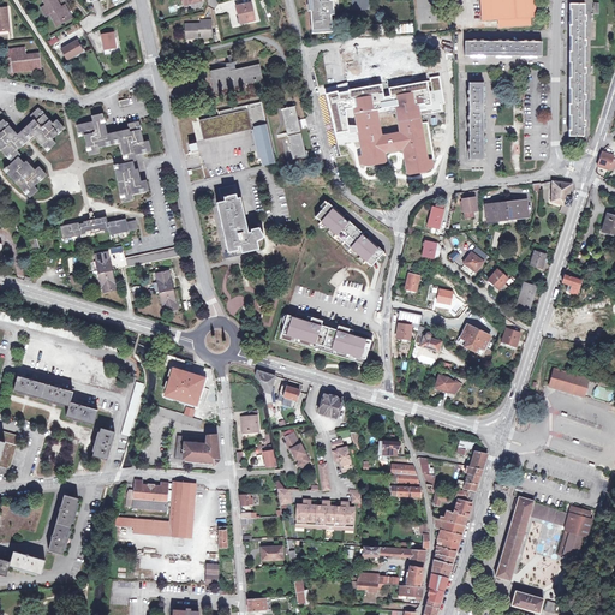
[(59,5),(55,0),(43,0),(46,4),(47,3),(48,5),(41,9),(46,16),(48,15),(53,22),(60,18),(63,22),(71,17),(64,6),(59,10),(58,6),(59,5)]
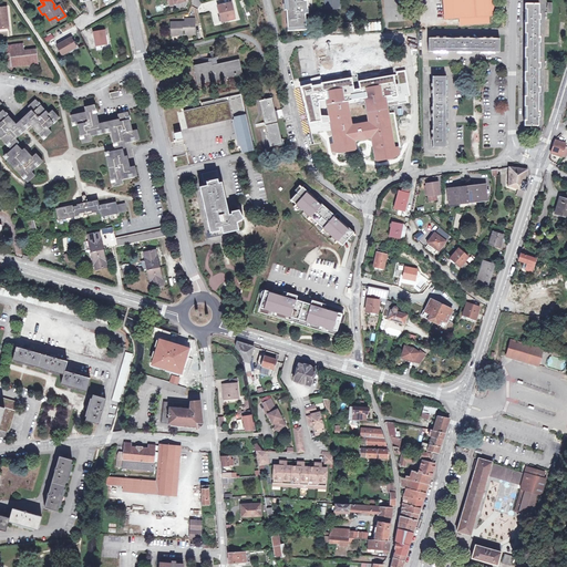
[(303,0),(287,0),(288,11),(287,11),(288,29),(306,28),(305,14),(309,14),(309,9),(308,9),(307,1),(305,2),(303,0)]
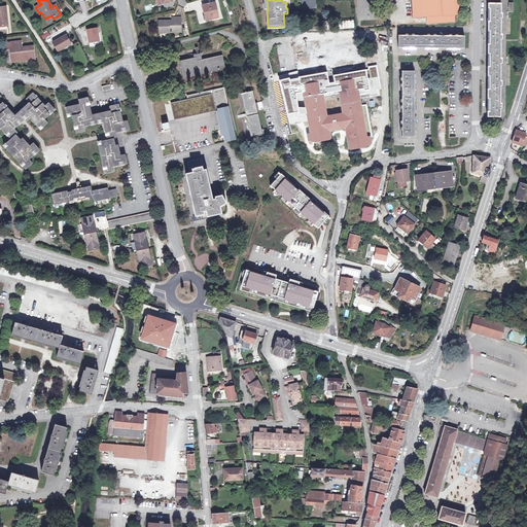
[(456,0),(411,0),(413,18),(427,16),(428,23),(453,21),(453,14),(457,14),(456,0)]
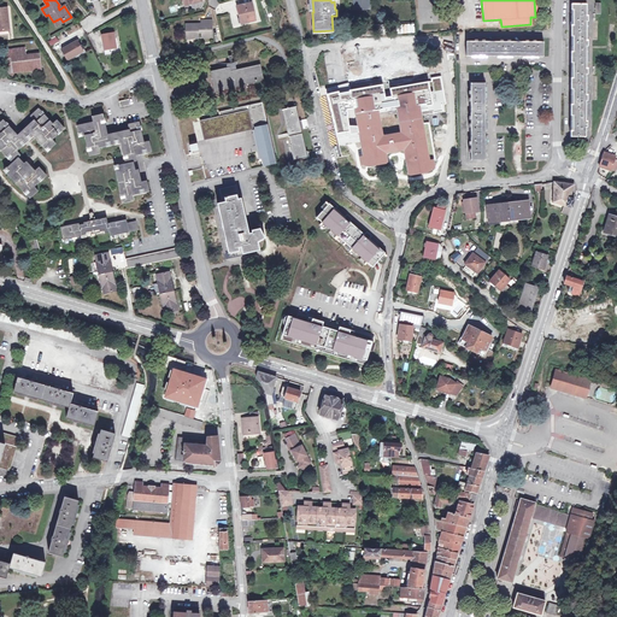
[(257,21),(252,3),(239,6),(241,17),(244,17),(245,23),(257,21)]
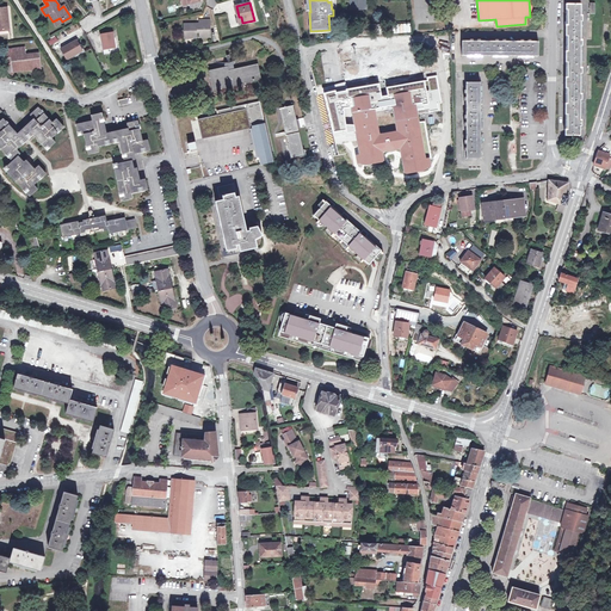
[(566,5),(566,136),(568,135),(568,139),(569,139),(571,139),(572,139),(573,139),(573,140),(574,140),(575,139),(576,139),(578,139),(578,135),(580,136),(580,125),(582,125),(582,121),(581,119),(580,100),(582,100),(582,94),(580,94),(580,88),(579,88),(579,79),(580,79),(580,74),(582,74),(582,68),(580,68),(580,47),(582,47),(582,41),(580,41),(580,36),(580,26),(580,22),(582,22),(582,16),(580,16),(580,5),(568,5),(566,5)]
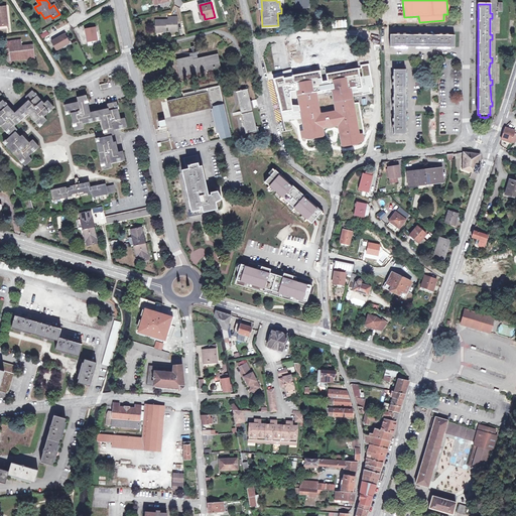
[(0,25),(8,24),(6,6),(0,7),(0,25)]
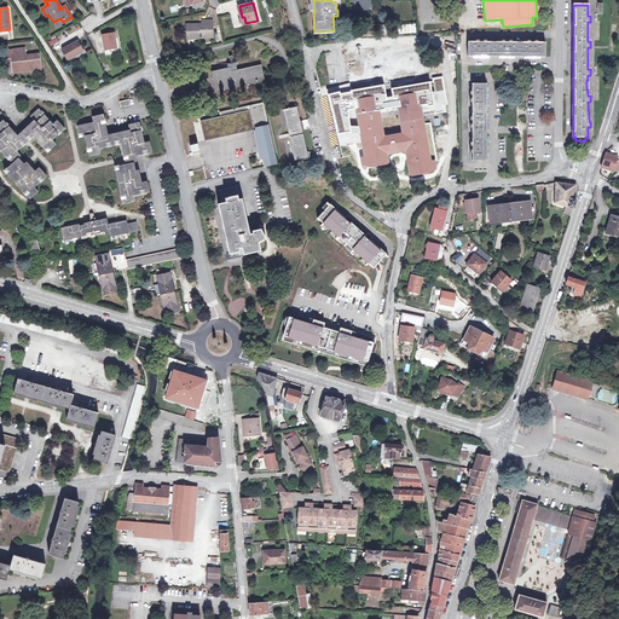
[(203,39),(213,39),(213,27),(213,22),(202,22),(202,27),(200,27),(200,24),(187,25),(187,39),(200,39),(200,34),(203,34),(203,39)]
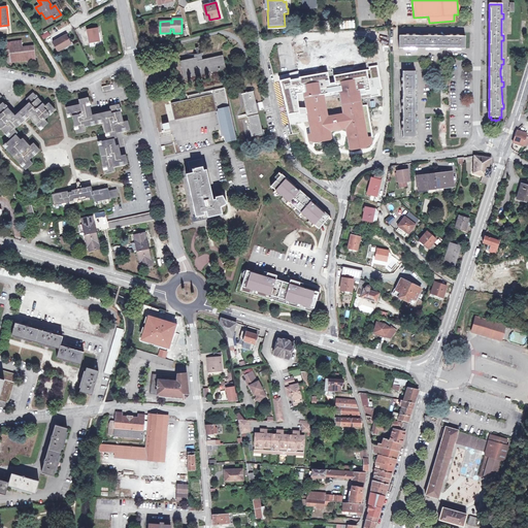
[(356,29),(355,20),(340,21),(340,30),(356,29)]
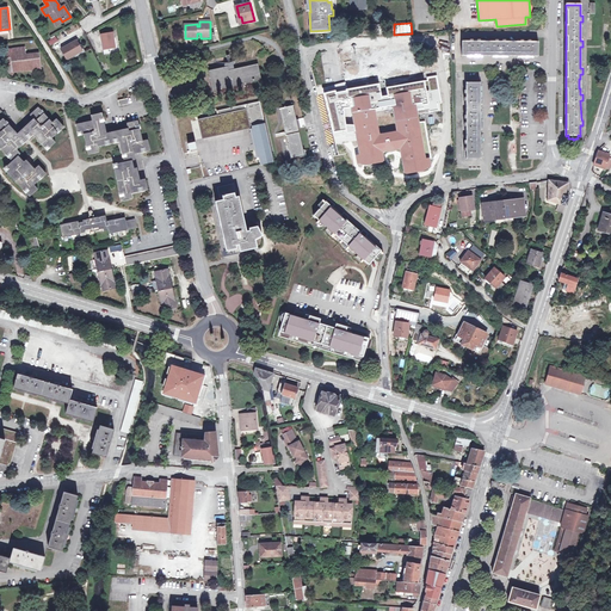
[(111,34),(99,35),(103,54),(117,51),(116,47),(113,47),(111,34)]
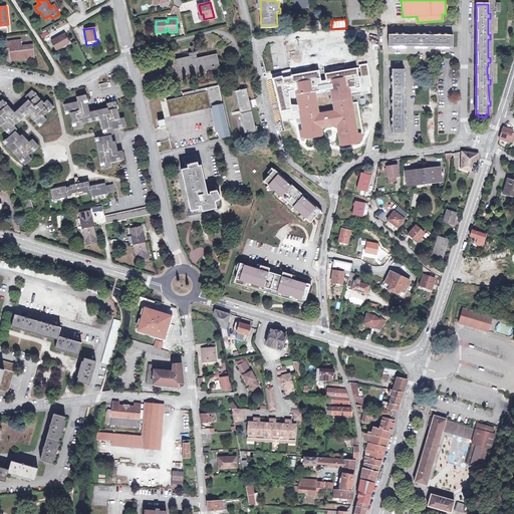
[(46,30),(40,34),(42,38),(49,34),(46,30)]
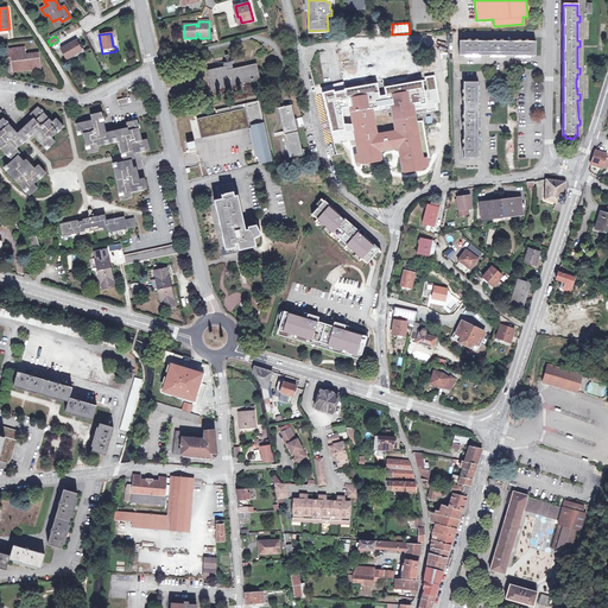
[(536,56),(536,42),(529,42),(529,39),(525,39),(525,42),(521,42),(521,39),(518,39),(518,42),(502,42),(502,39),(499,39),(500,42),(495,42),(495,39),(492,39),(492,42),(477,42),(477,39),(474,39),(474,42),(470,42),(470,39),(467,39),(467,42),(461,42),(461,56),(536,56)]
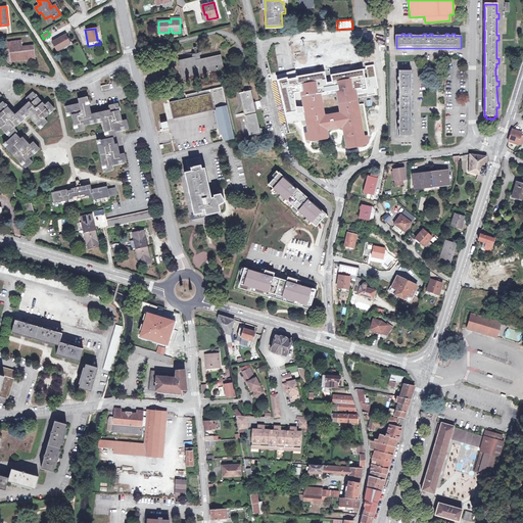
[(64,35),(51,43),(56,51),(69,43),(64,35)]
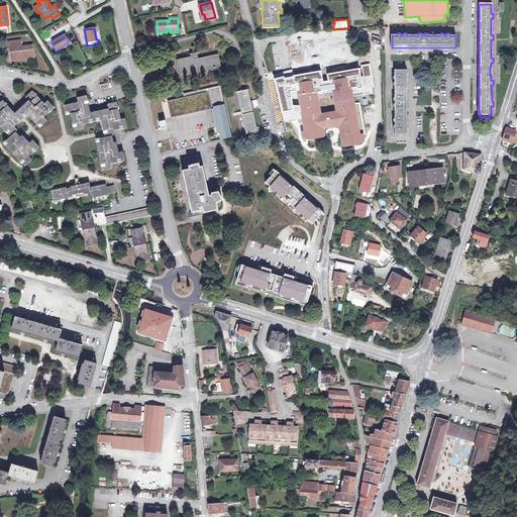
[(327,60),(328,67),(330,69),(338,68),(340,67),(347,66),(347,64),(346,59),(345,57),(346,55),(345,49),(343,48),(345,46),(344,41),(342,39),(325,42),(324,44),(325,46),(310,49),(309,43),(307,41),(299,42),(291,43),(290,46),(290,52),(292,53),(291,55),(292,61),(293,61),(292,63),(293,69),(295,71),(301,70),(303,69),(312,68),(313,66),(312,62),(308,63),(308,61),(309,59),(311,58),(312,60),(313,60),(314,61),(323,60),(324,59),(325,58),(326,58),(326,56),(328,56),(330,57),(331,59),(327,60)]
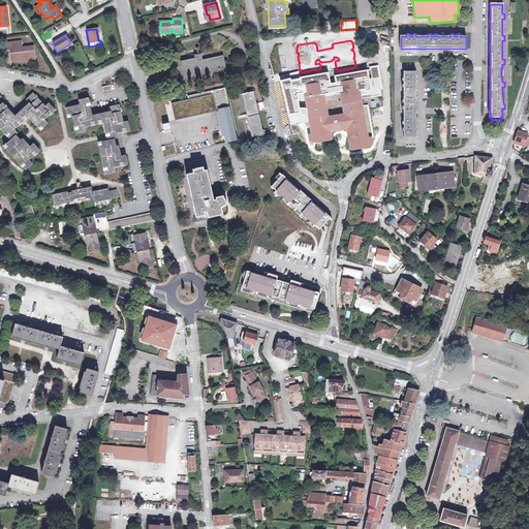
[(21,41),(3,43),(4,54),(10,53),(10,57),(11,61),(35,59),(33,48),(22,49),(21,41)]
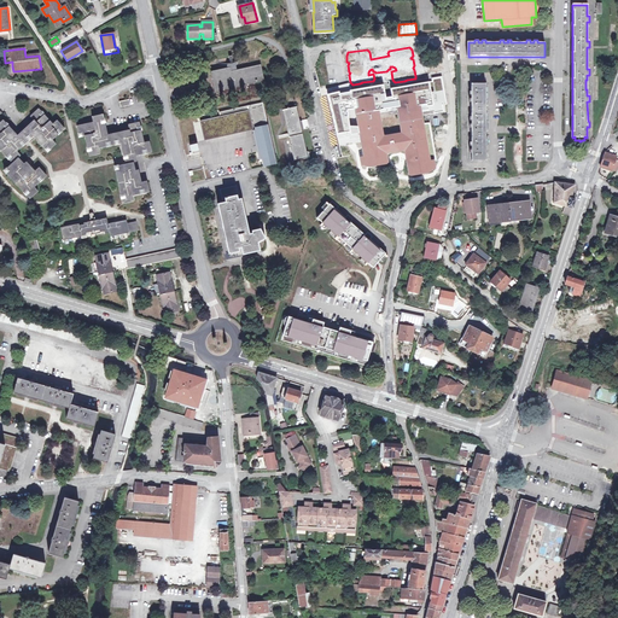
[(216,91),(264,81),(261,64),(235,70),(234,66),(213,71),(216,91)]
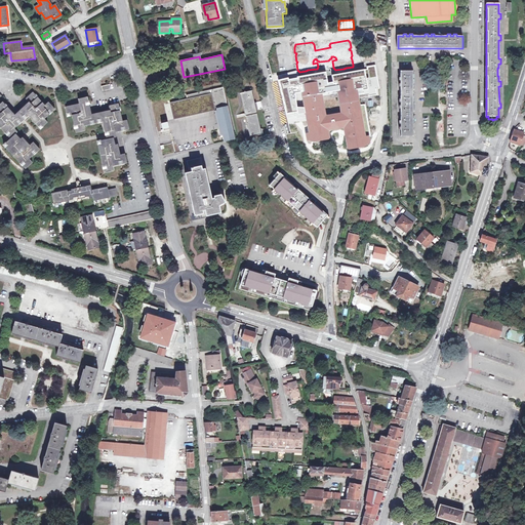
[(413,136),(413,71),(401,71),(401,78),(400,78),(400,80),(401,80),(401,83),(400,83),(400,86),(401,86),(401,98),(400,98),(400,102),(401,102),(401,105),(400,105),(400,107),(401,107),(401,119),(400,119),(400,122),(401,122),(401,126),(400,126),(400,129),(401,129),(401,136),(413,136)]
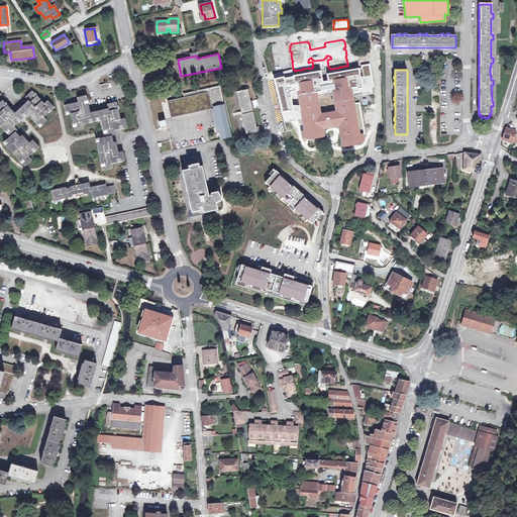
[(186,97),(169,101),(173,116),(213,108),(216,120),(218,120),(218,121),(219,126),(217,127),(218,133),(220,132),(221,138),(232,136),(221,86),(185,93),(186,97)]
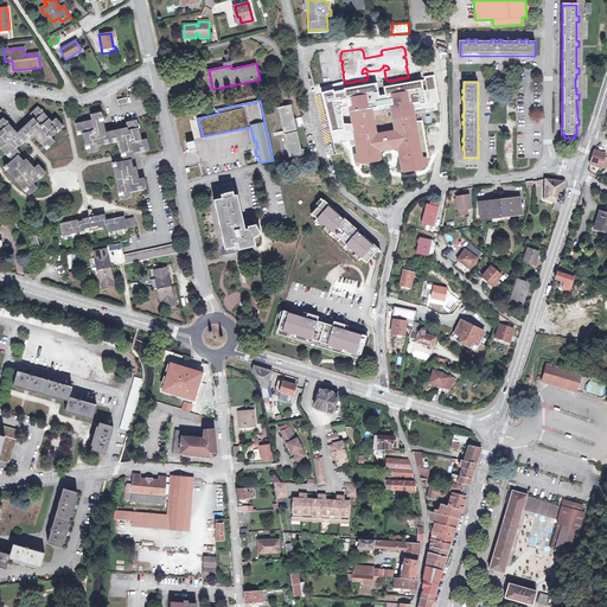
[(302,155),(293,104),(279,107),(289,158),(302,155)]
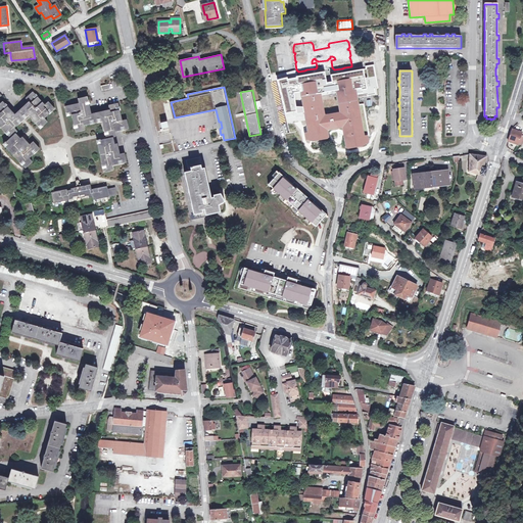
[(0,128),(10,138),(3,145),(26,169),(33,161),(30,158),(40,148),(32,141),(29,144),(21,137),(19,139),(14,134),(16,132),(13,128),(28,115),(40,128),(47,122),(44,119),(54,108),(47,101),(44,105),(32,92),(25,98),(28,101),(13,115),(1,102),(0,103),(0,128)]
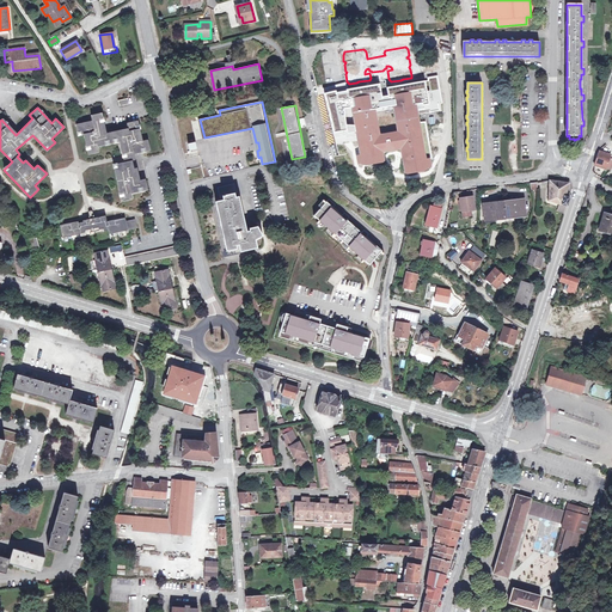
[(93,120),(75,124),(78,136),(83,135),(87,153),(99,151),(98,146),(120,142),(124,161),(114,163),(122,201),(133,199),(132,193),(148,189),(146,176),(140,177),(138,166),(134,166),(133,159),(136,158),(135,153),(151,150),(148,138),(144,139),(139,118),(128,121),(129,127),(115,130),(109,132),(106,118),(104,110),(92,112),(93,120)]
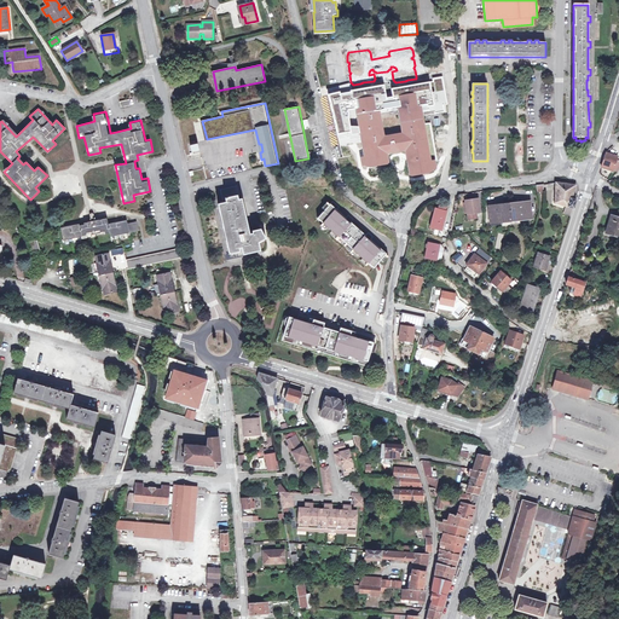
[(424,121),(423,120),(416,121),(412,121),(403,123),(401,126),(403,134),(400,134),(397,134),(385,137),(382,123),(381,121),(382,119),(380,113),(379,111),(371,113),(369,113),(358,115),(357,117),(358,123),(360,125),(359,128),(360,134),(362,136),(360,138),(362,145),(364,146),(363,149),(364,155),(366,157),(366,160),(368,167),(371,168),(377,167),(380,165),(381,166),(387,165),(389,163),(388,155),(406,152),(410,175),(414,177),(421,175),(422,173),(423,175),(429,174),(432,172),(431,165),(431,162),(432,158),(431,152),(429,150),(429,149),(428,143),(427,140),(428,138),(427,132),(424,129),(426,127),(424,121)]
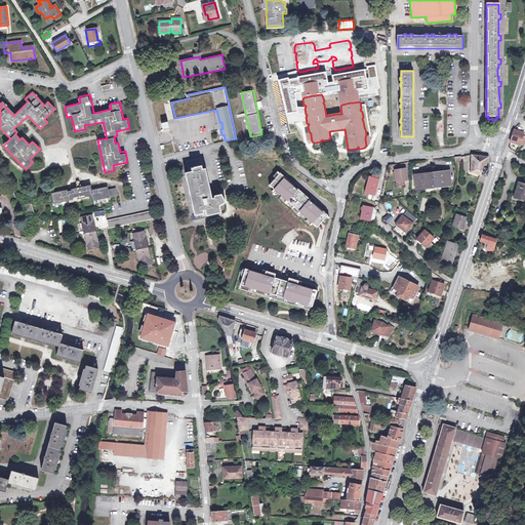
[(515,130),(511,143),(520,146),(524,147),(524,144),(524,136),(523,136),(524,133),(515,130)]
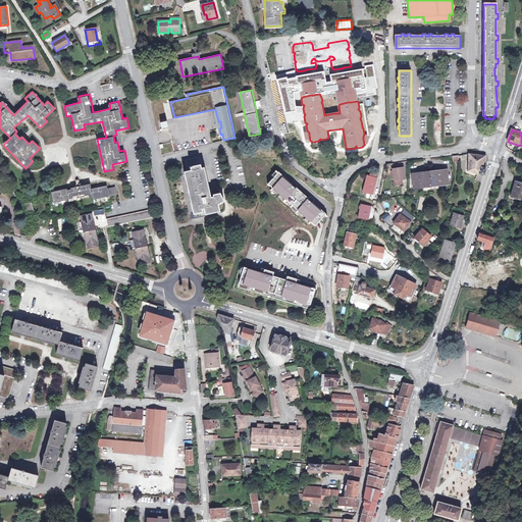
[(485,157),(469,155),(468,171),(483,176),(485,169),(482,168),(483,165),(482,165),(485,157)]
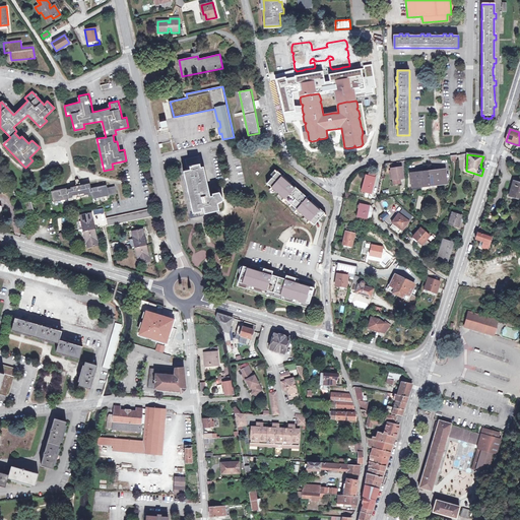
[(200,155),(186,159),(189,171),(184,172),(193,213),(204,211),(204,214),(218,210),(216,203),(222,200),(218,192),(213,194),(213,196),(211,197),(204,168),(201,169),(200,165),(202,165),(200,155)]
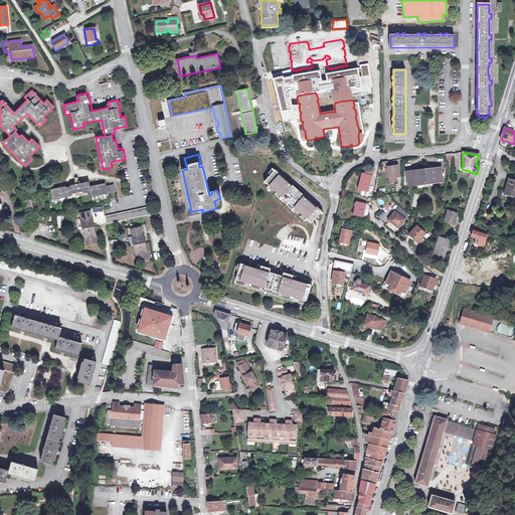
[(278,167),(265,181),(312,223),(322,211),(309,199),(311,197),(307,193),(305,195),(292,185),(295,183),(290,179),(288,181),(281,175),(283,172),(278,167)]
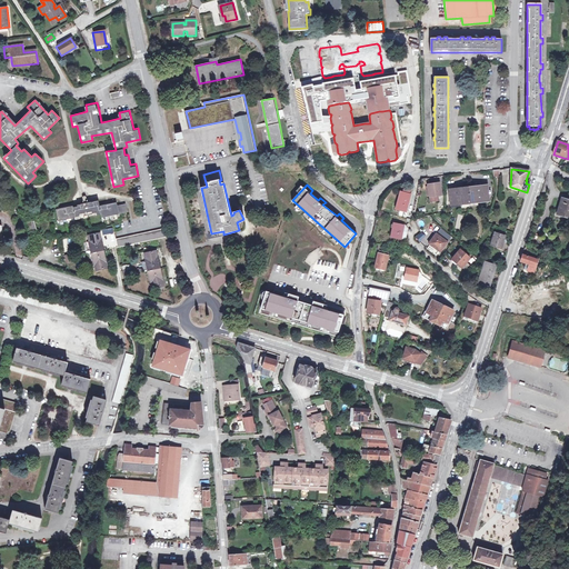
[(440,195),(439,185),(429,186),(430,196),(429,196),(430,201),(439,200),(438,195),(440,195)]
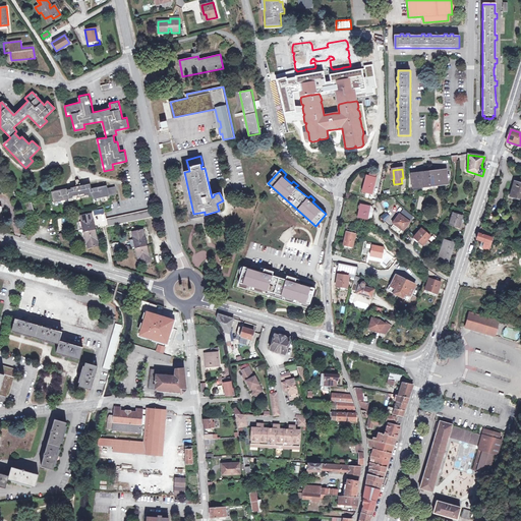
[(433,171),(428,172),(430,188),(439,187),(438,184),(447,183),(446,171),(433,172),(433,171)]
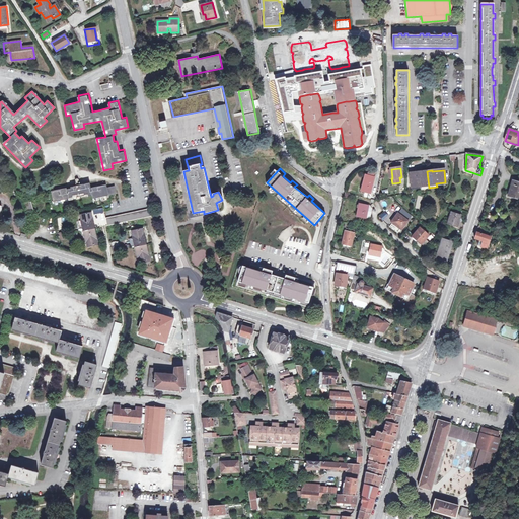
[(373,176),(373,172),(369,171),(368,175),(365,175),(361,192),(370,194),(374,177),(373,176)]
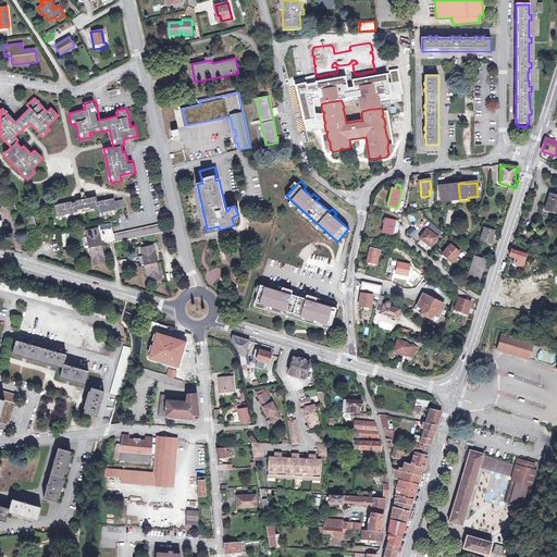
[(453,202),(460,201),(458,184),(454,184),(454,185),(441,187),(442,200),(453,199),(453,202)]
